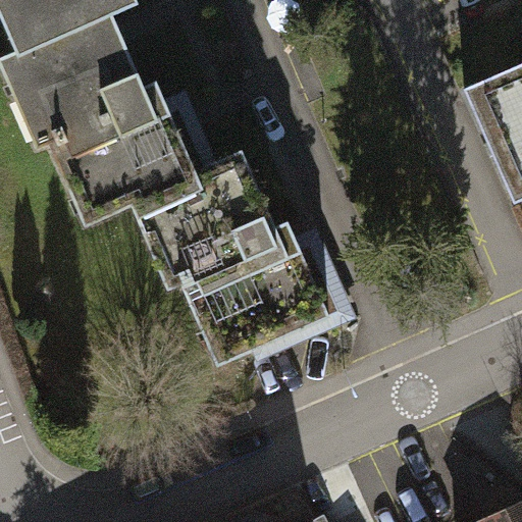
[(32,49),(113,13),(113,15),(127,9),(122,0),(0,0),(0,12),(5,24),(18,18),(31,47),(32,49)]
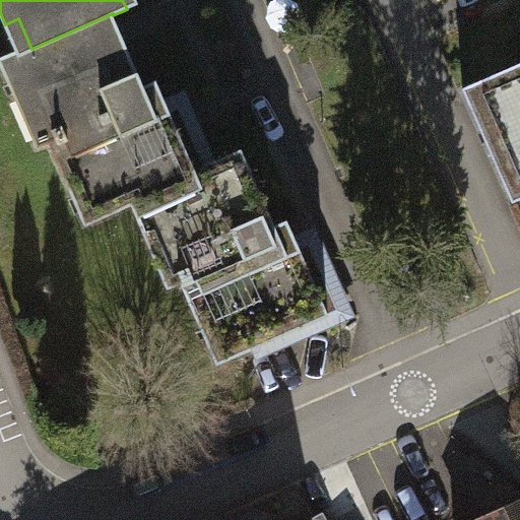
[(113,15),(113,13),(31,49),(30,47),(0,59),(0,62),(37,146),(56,138),(58,144),(66,141),(82,180),(68,186),(85,224),(132,203),(131,201),(196,173),(195,172),(156,81),(144,86),(113,15)]
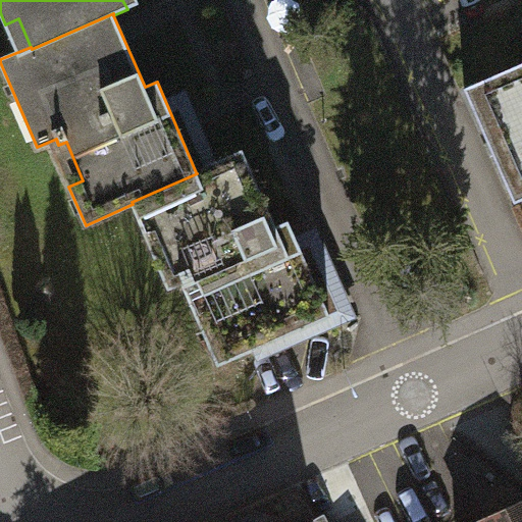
[(521,63),(464,90),(514,204),(521,200),(521,63)]
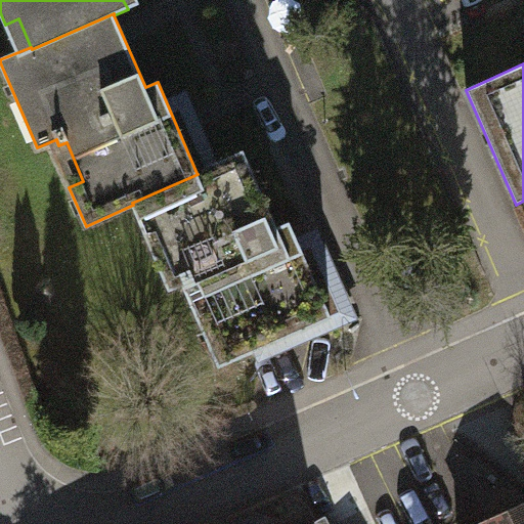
[(198,174),(132,203),(133,205),(170,289),(197,277),(216,321),(203,326),(219,365),(331,316),(290,222),(277,227),(245,151),(197,173),(198,174)]
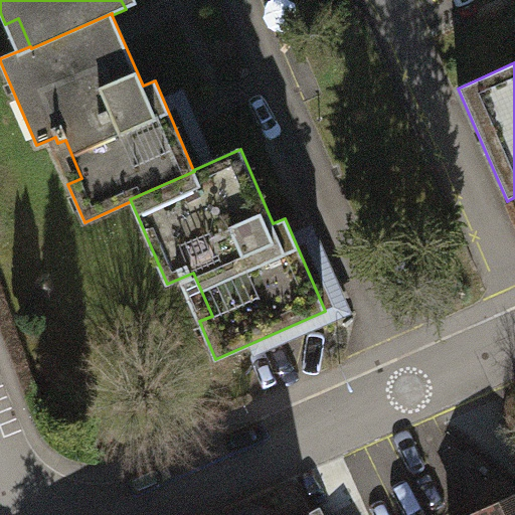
[(514,514),(514,498),(514,496),(471,514),(514,514)]
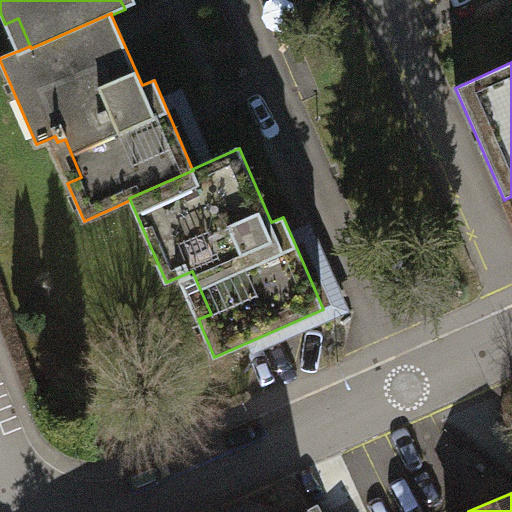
All buildings are outlined.
